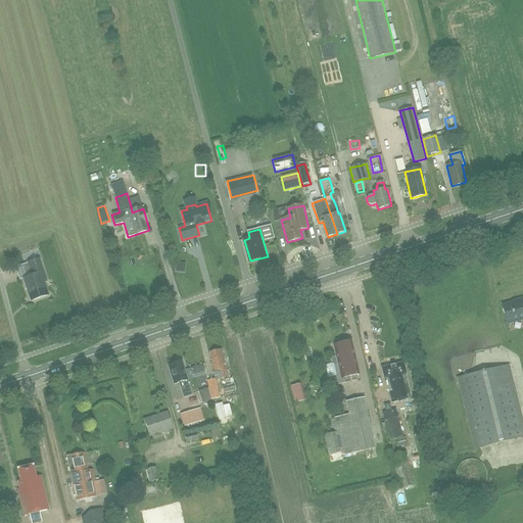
[(32,301),(49,295),(44,282),(47,281),(39,258),(27,264),(32,277),(24,280),(32,301)]
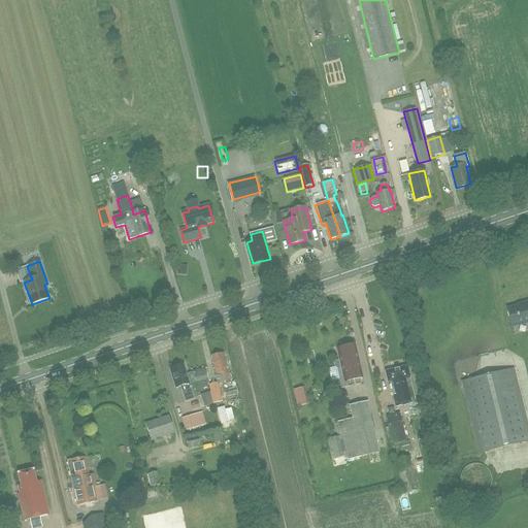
[(186,275),(187,266),(177,265),(176,274),(186,275)]
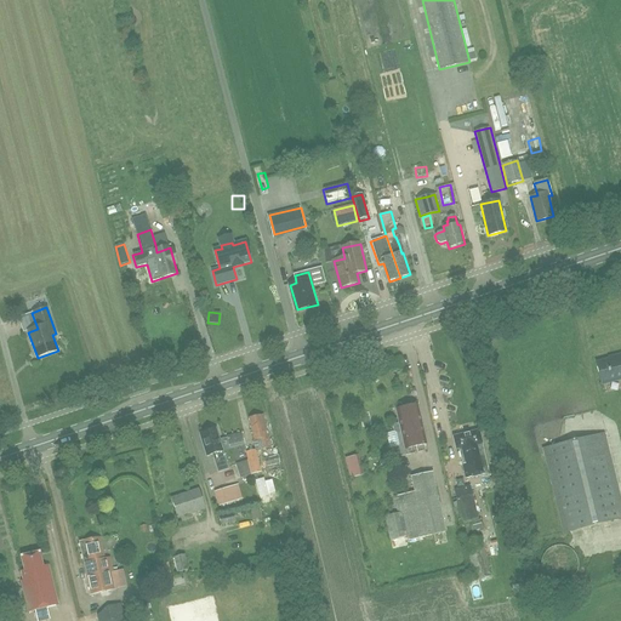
[(620,354),(616,357),(617,360),(597,365),(602,382),(620,377),(620,354)]
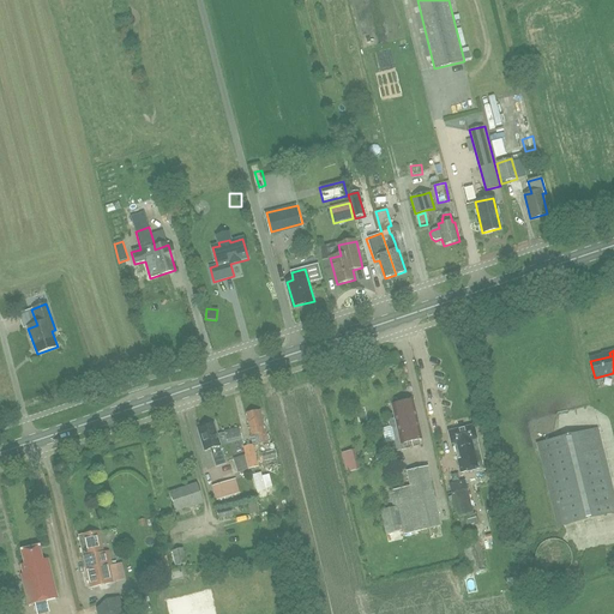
[(392,405),(395,419),(390,420),(389,421),(390,426),(391,427),(395,441),(393,441),(396,451),(405,449),(404,443),(421,439),(413,401),(392,405)]
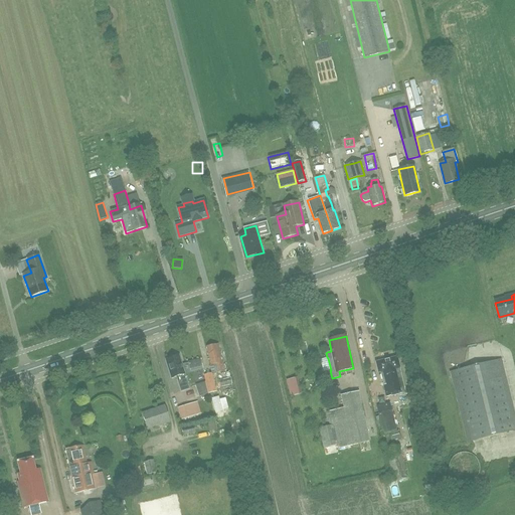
[(206,348),(210,365),(209,365),(212,374),(225,371),(218,345),(206,348)]
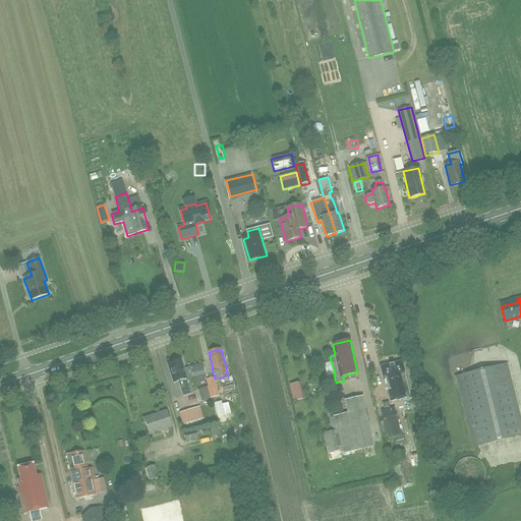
[(168,364),(173,382),(178,381),(182,396),(190,393),(181,360),(168,364)]
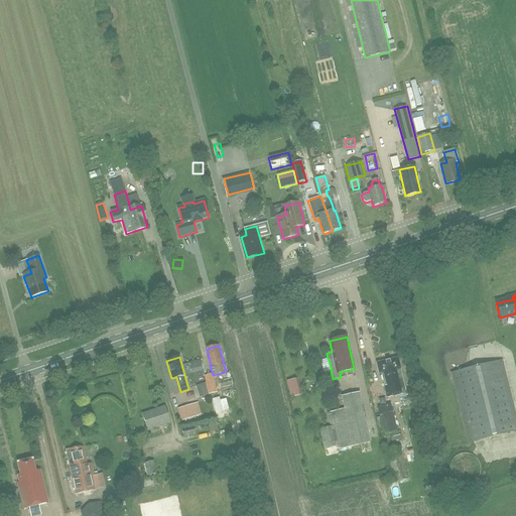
[(387,398),(396,396),(398,403),(408,401),(406,393),(398,358),(376,363),(379,374),(381,373),(387,398)]
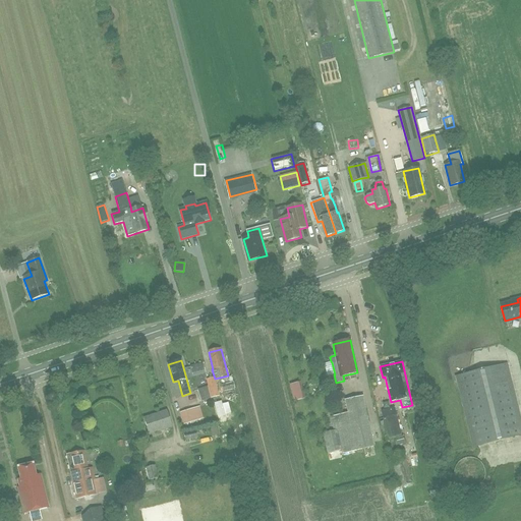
[(473,448),(520,436),(520,422),(507,364),(456,377),(473,448)]
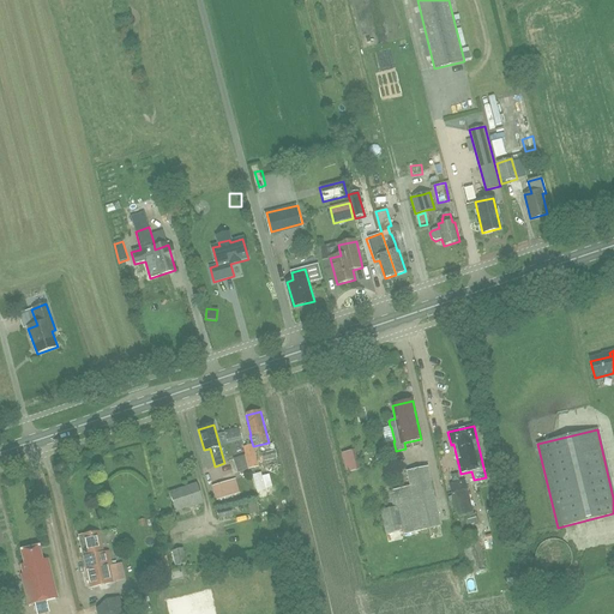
[(259,474),(257,467),(258,467),(252,445),(242,447),(245,456),(248,470),(250,476),(259,474)]
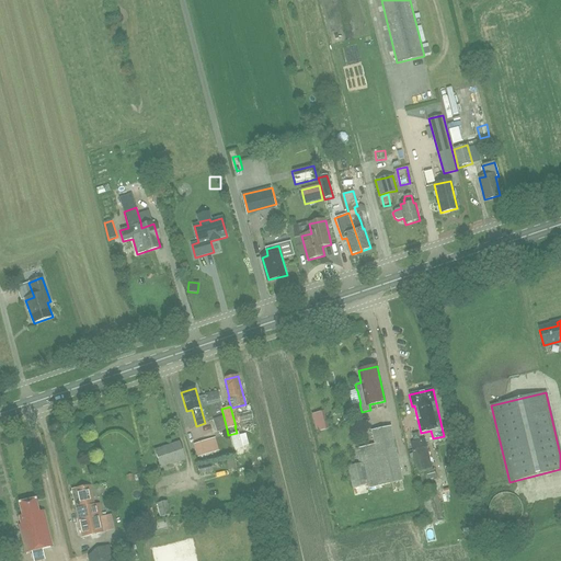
[(242,432),(255,428),(251,412),(239,414),(242,432)]
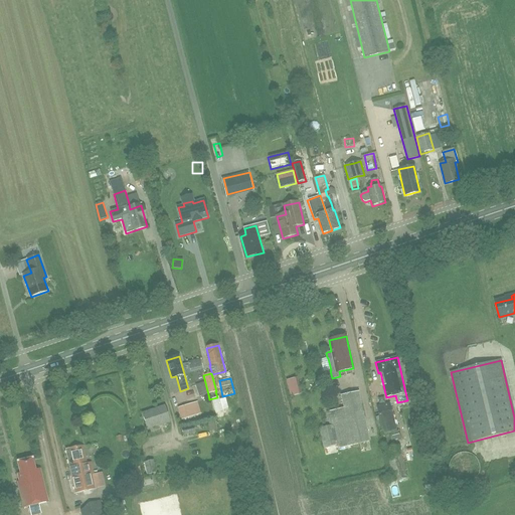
[(208,394),(205,382),(195,385),(199,397),(208,394)]
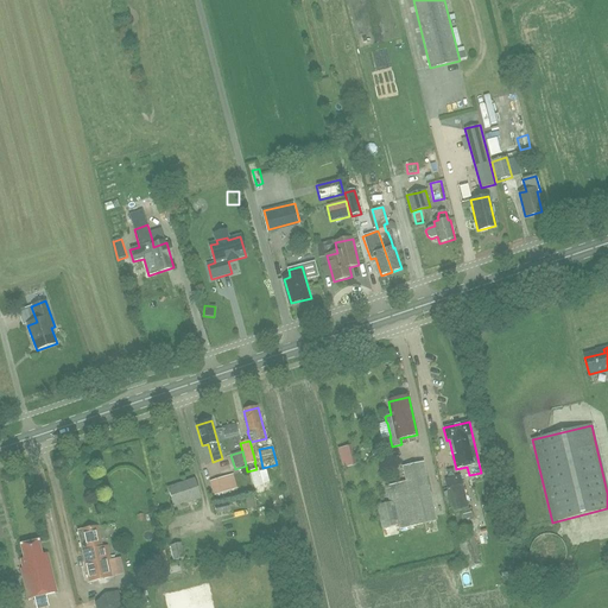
[(385,533),(399,530),(437,521),(424,462),(401,467),(405,482),(388,487),(388,486),(384,487),(387,504),(377,506),(381,530),(385,529),(385,533)]
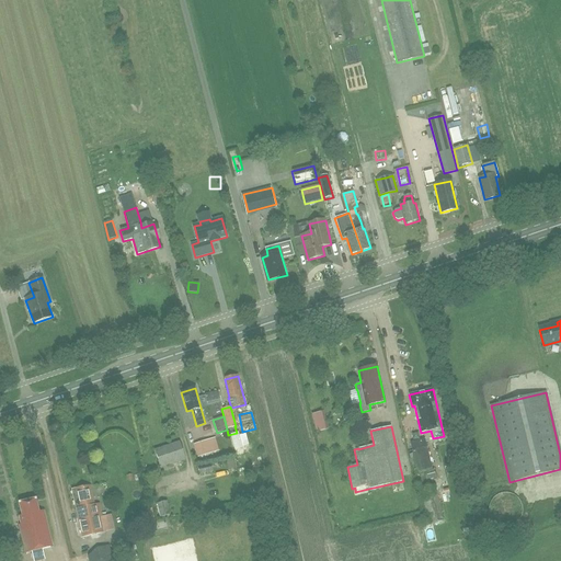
[(193,445),(197,458),(219,451),(215,437),(193,445)]
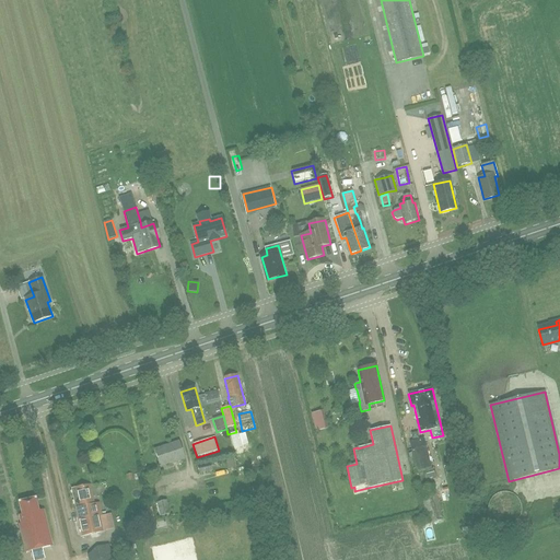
[(161,467),(185,459),(179,442),(170,445),(171,446),(155,452),(161,467)]
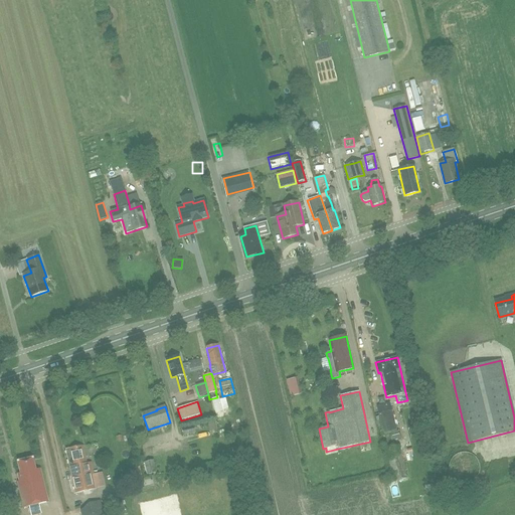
[(383,434),(396,431),(391,410),(378,413),(383,434)]
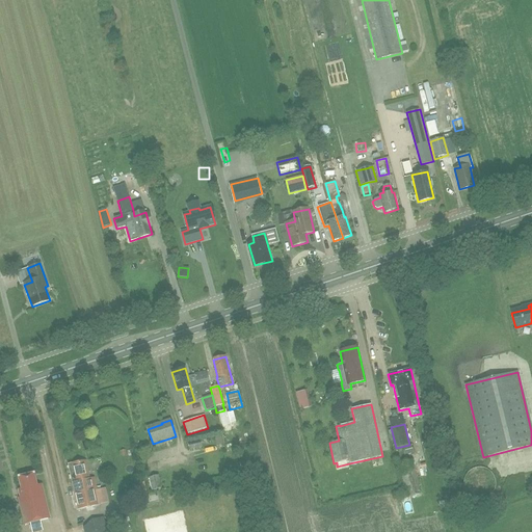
[(201,440),(197,441),(187,443),(189,450),(202,448),(201,440)]
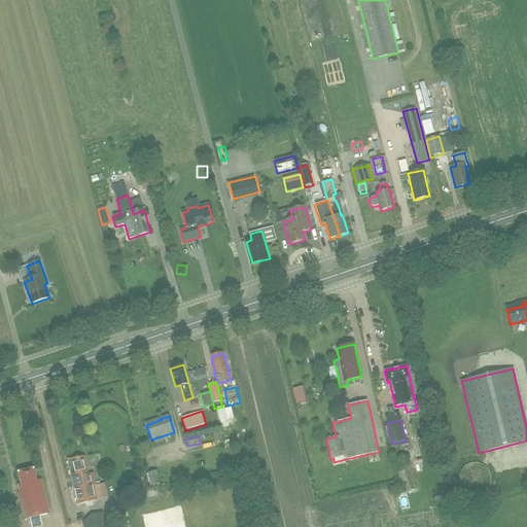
[(77,504),(98,500),(95,482),(92,482),(91,475),(89,475),(84,457),(68,460),(77,504)]
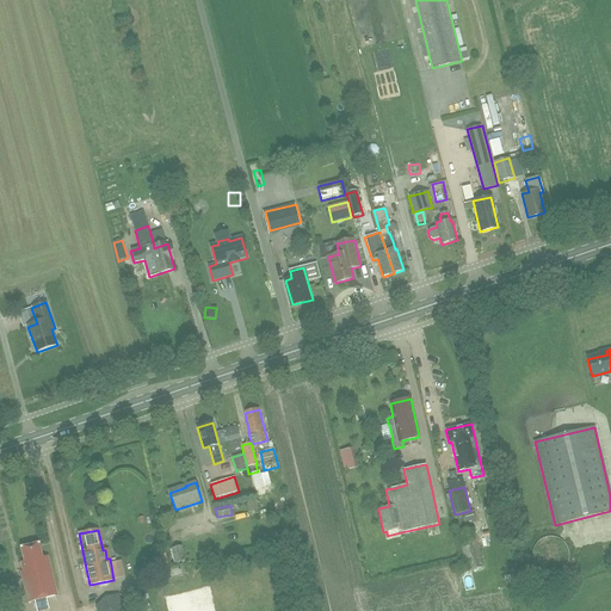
[(45,599),(56,596),(47,557),(42,559),(38,544),(20,548),(24,562),(20,563),(23,573),(20,574),(28,604),(35,603),(36,610),(48,608),(45,599)]
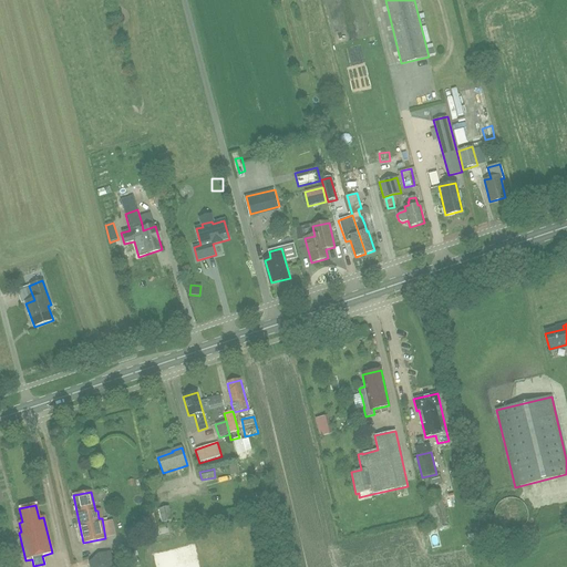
[(162,523),(172,521),(169,506),(158,508),(162,523)]
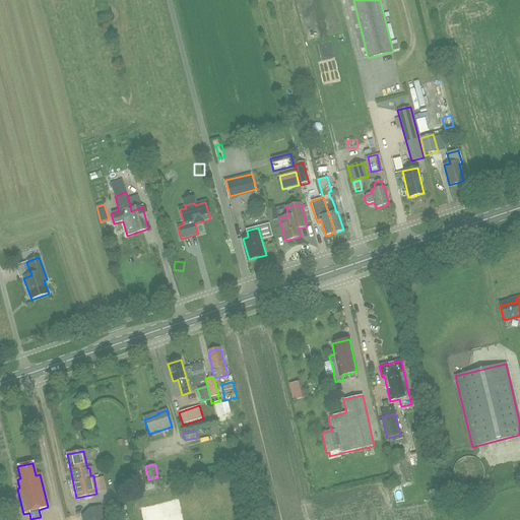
[(131,469),(131,482),(143,481),(142,468),(131,469)]
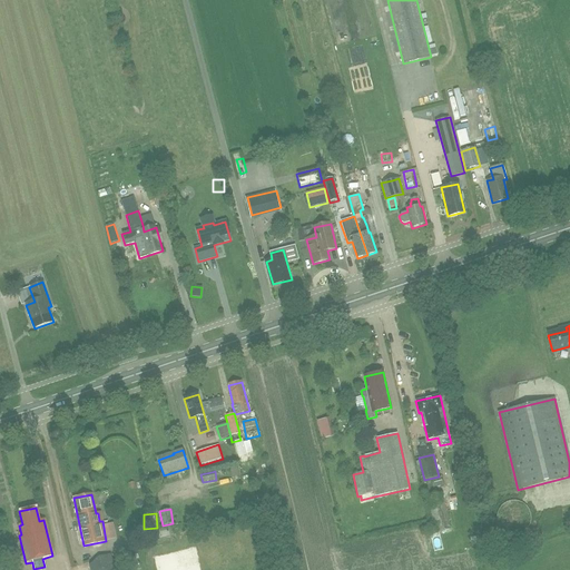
[(105,523),(107,536),(115,533),(112,522),(105,523)]
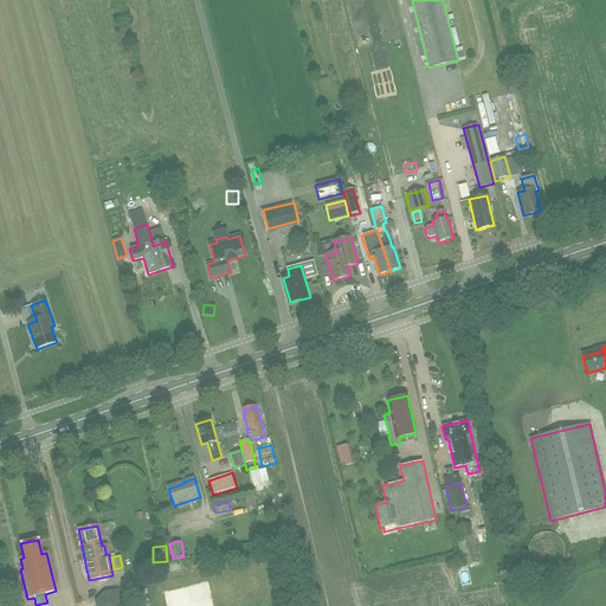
[(133,601),(142,600),(140,587),(130,588),(133,601)]
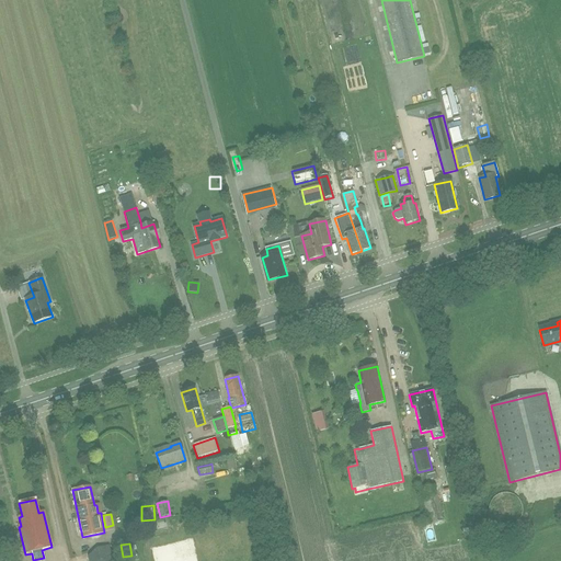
[(89,560),(113,560),(110,545),(98,548),(88,558),(89,560)]
